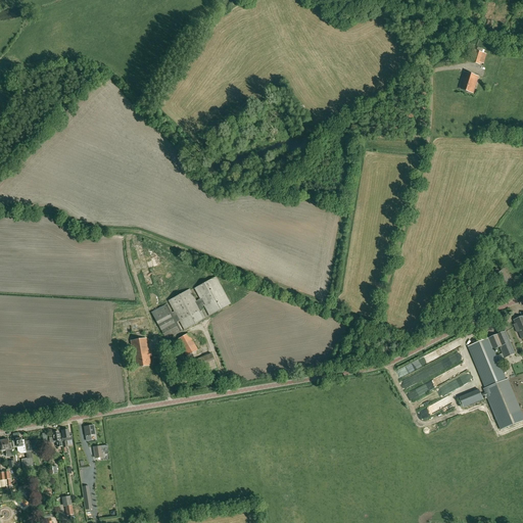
[(483,63),(486,53),(472,49),(470,57),(473,58),(472,62),(480,64),(481,62),(483,63)]
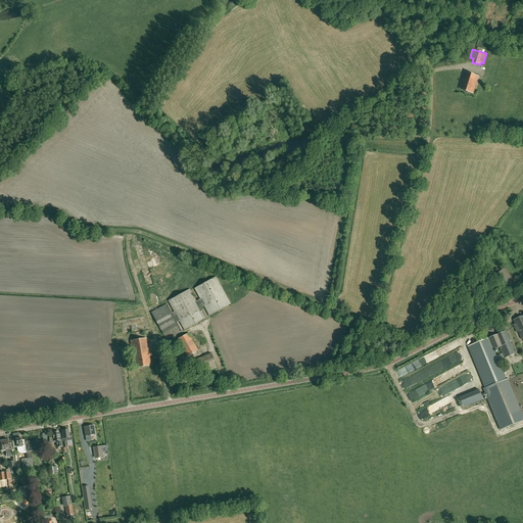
[(473,93),(478,77),(465,73),(460,89),(473,93)]
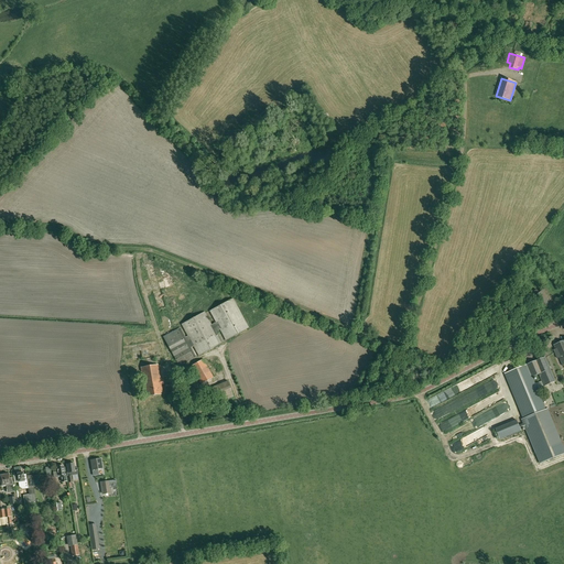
[(198,356),(221,344),(217,336),(218,335),(217,333),(219,333),(218,331),(219,329),(226,340),(249,328),(232,299),(209,311),(216,323),(212,325),(204,312),(182,325),(188,336),(185,338),(180,328),(163,337),(180,367),(196,357),(191,348),(194,346),(198,356)]
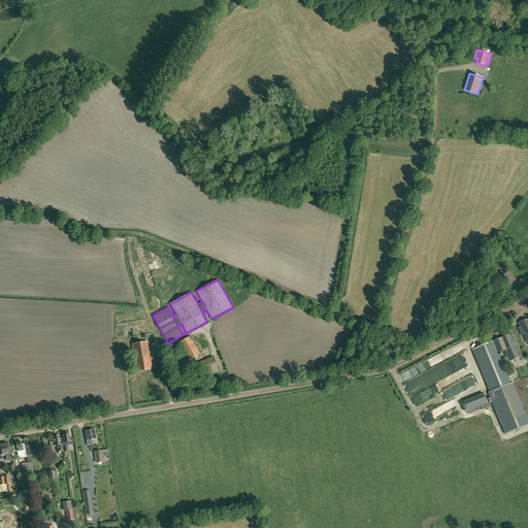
[(527,319),(519,323),(520,327),(519,328),(522,336),(523,335),(526,342),(527,341),(527,319)]
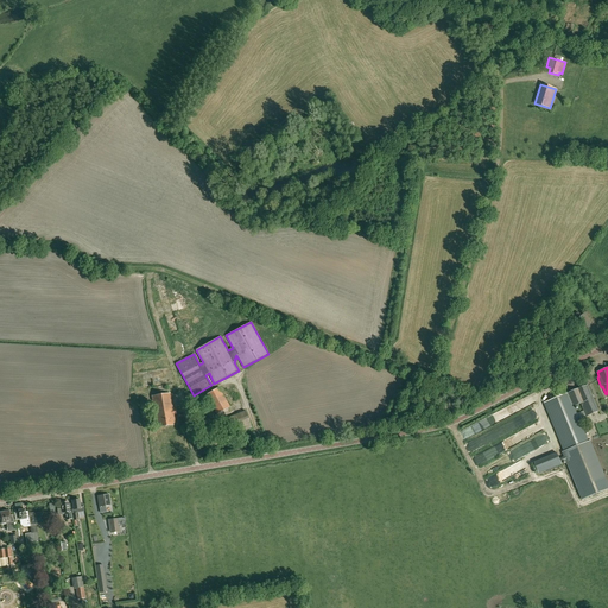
[(607,488),(607,486),(589,442),(588,442),(574,406),(581,404),(587,417),(599,411),(588,385),(544,403),(564,451),(563,453),(565,457),(559,460),(557,454),(534,463),(539,474),(562,464),(561,462),(567,460),(583,500),(607,488)]
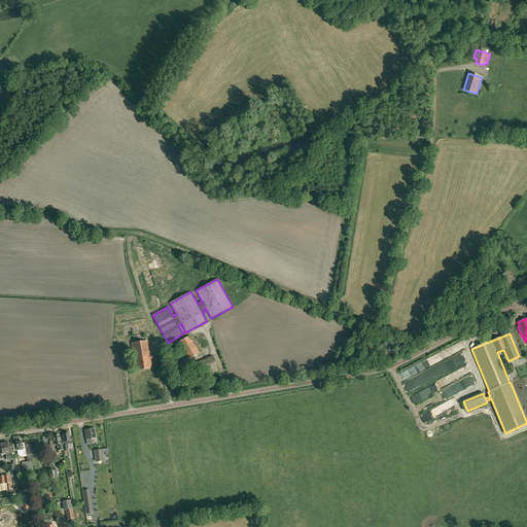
[(199,353),(189,337),(178,343),(188,359),(199,353)]
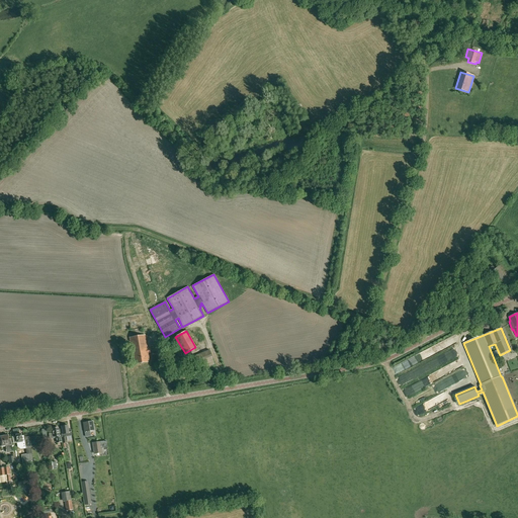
[(149,359),(148,353),(145,335),(130,338),(134,363),(135,363),(135,364),(148,362),(147,359),(149,359)]
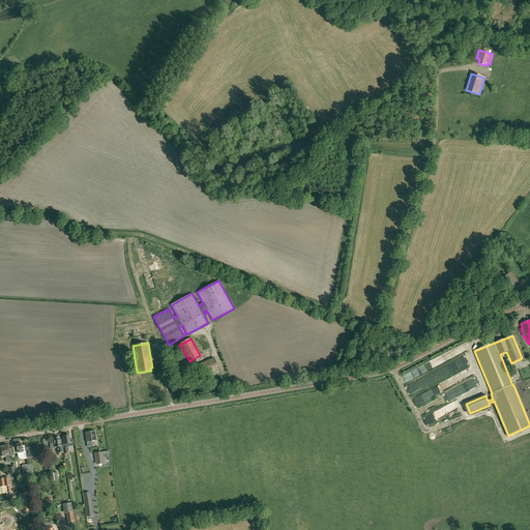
[(190,380),(202,376),(217,369),(213,358),(186,370),(190,380)]
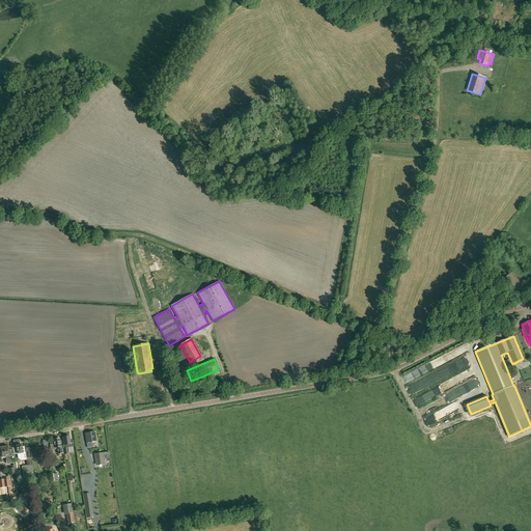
[(86,442),(87,442),(88,448),(92,447),(91,442),(96,441),(95,431),(85,434),(86,442)]
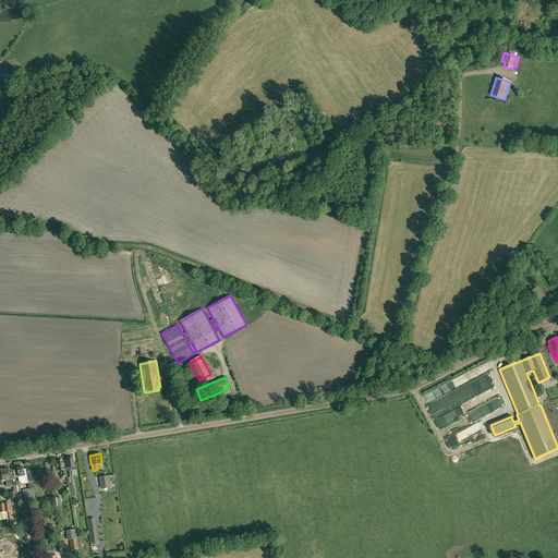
[(67,468),(67,471),(68,477),(72,477),(71,470),(77,469),(76,463),(74,463),(73,459),(67,460),(68,468),(67,468)]
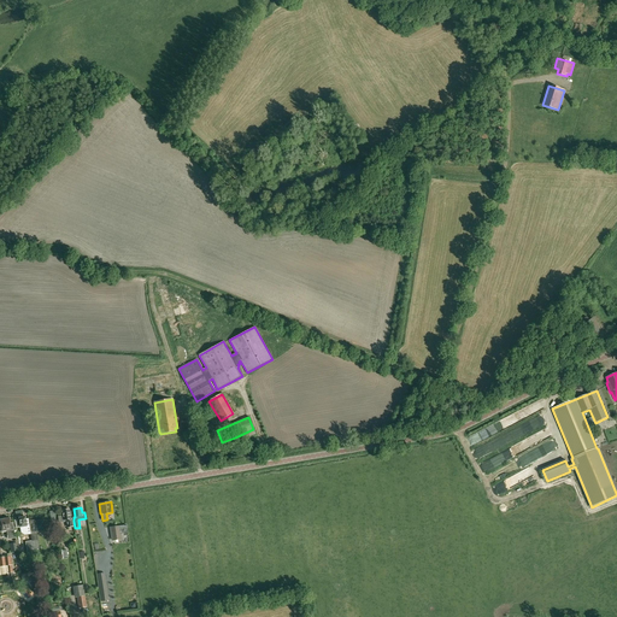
[(70,512),(69,510),(63,511),(63,516),(58,517),(59,523),(66,522),(68,528),(72,527),(71,519),(70,519),(70,517),(72,517),(71,511),(70,512)]
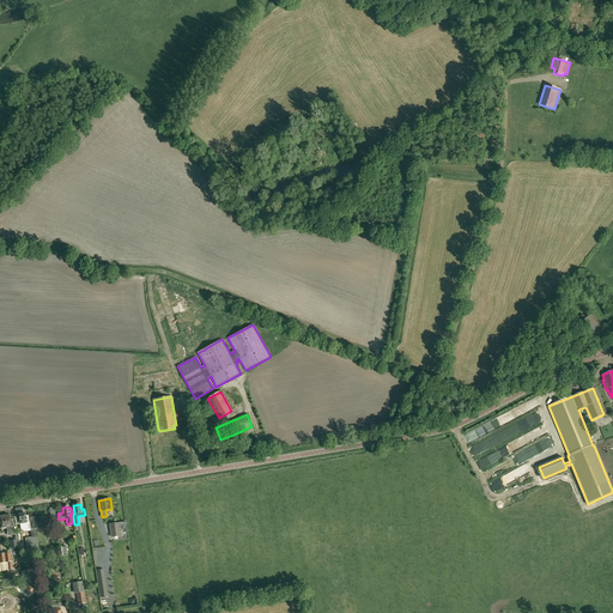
[(16,525),(20,525),(22,529),(25,532),(30,530),(30,529),(30,523),(29,515),(28,516),(26,514),(23,514),(23,513),(19,514),(19,515),(19,516),(14,517),(16,525)]
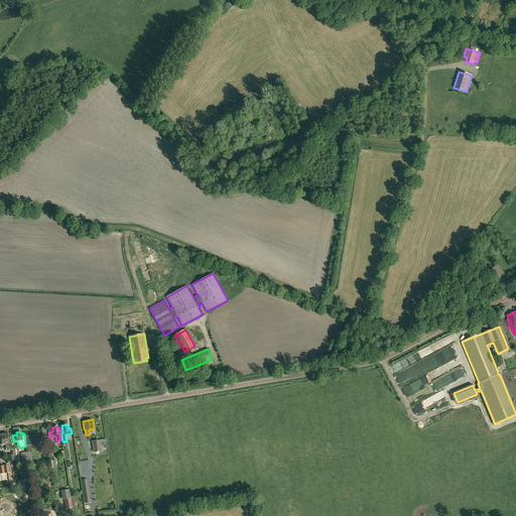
[(13,450),(12,442),(11,437),(9,437),(8,433),(4,434),(5,443),(6,452),(13,450)]
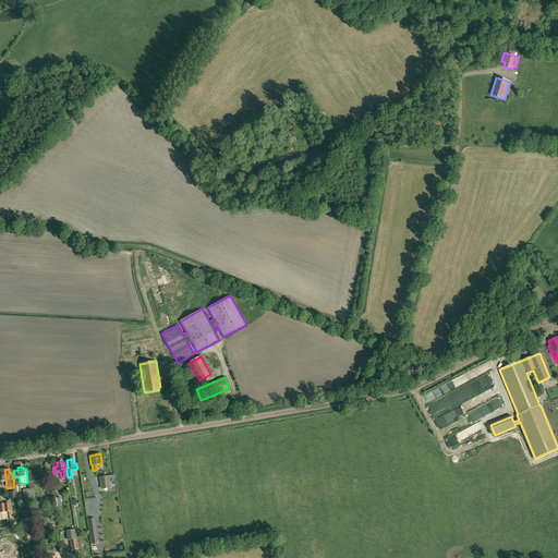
[(27,471),(27,472),(27,476),(27,482),(27,483),(31,499),(36,498),(34,482),(40,482),(40,470),(27,471)]
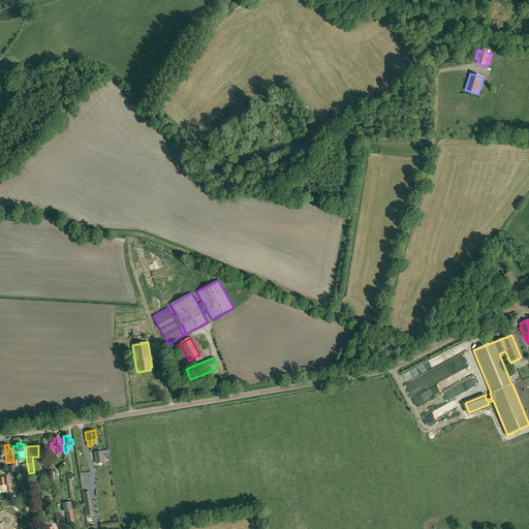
[(103,458),(110,457),(109,450),(95,453),(96,463),(104,462),(103,458)]
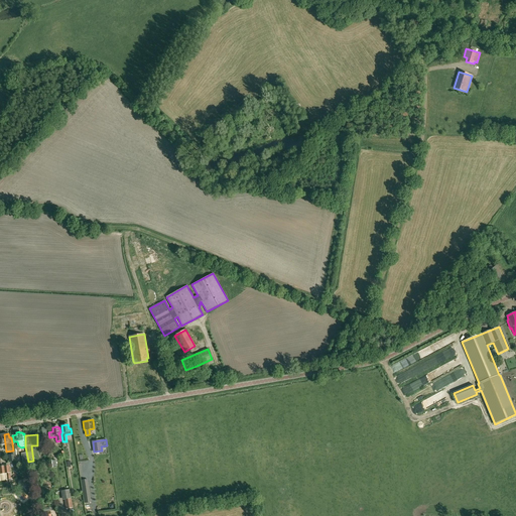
[(0,481),(7,481),(7,479),(10,479),(9,466),(8,466),(4,467),(0,467),(0,481)]
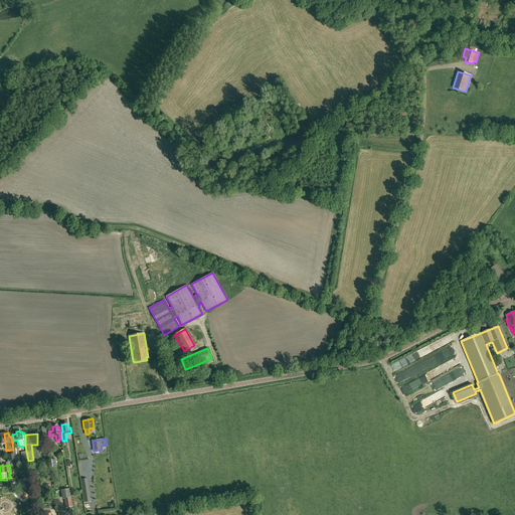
[(91,501),(88,479),(81,480),(84,502),(91,501)]
